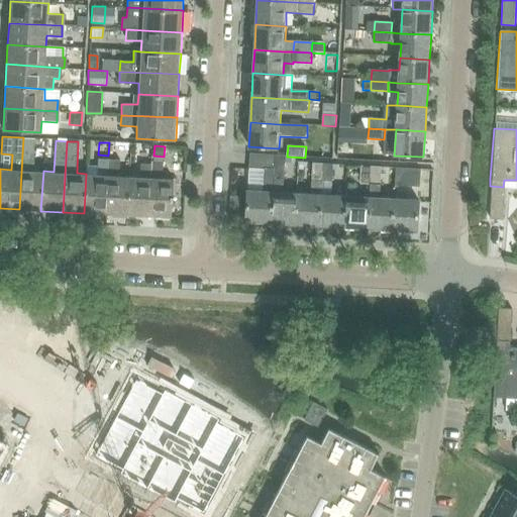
[(19,209),(40,211),(43,171),(32,171),(33,156),(22,154),(19,209)]
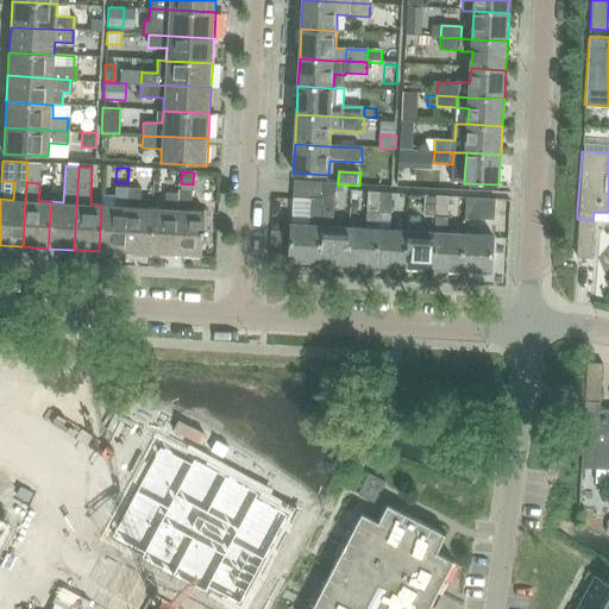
[(290,262),(320,263),(324,209),(324,200),(325,183),(295,182),(295,198),(311,199),(309,225),(293,225),(290,262)]
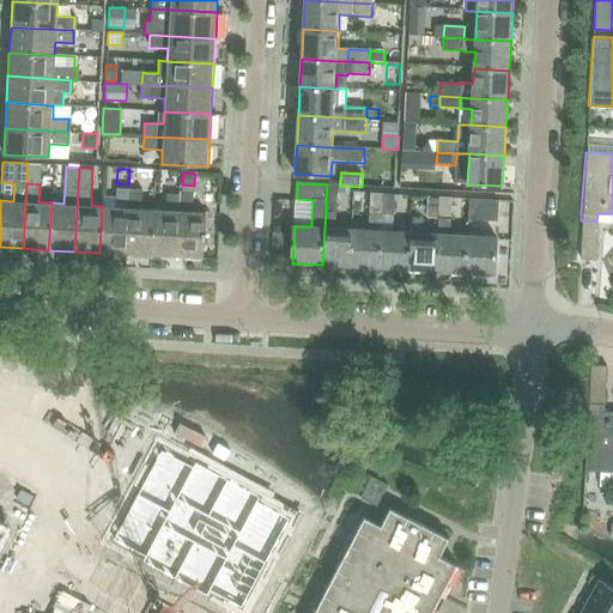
[(322,265),(351,266),(353,230),(338,229),(340,186),(327,184),(326,201),(326,211),(322,265)]
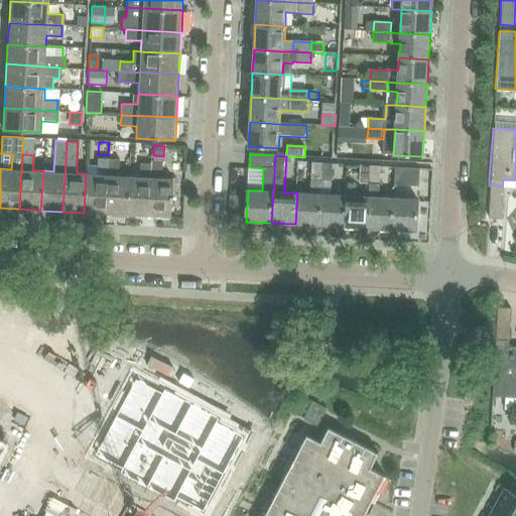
[(84,213),(105,214),(108,159),(97,158),(96,174),(86,173),(84,213)]
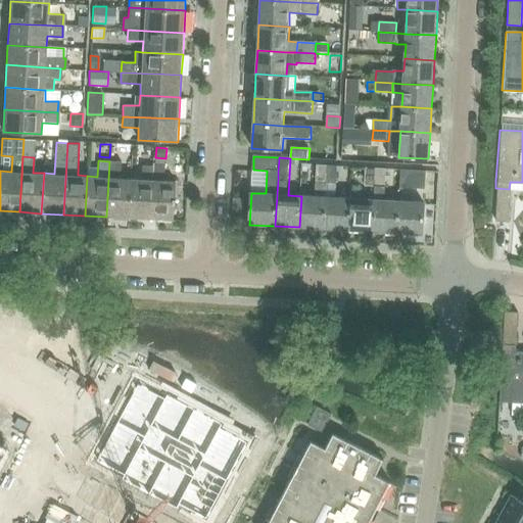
[(106,217),(128,219),(131,178),(121,178),(121,161),(109,161),(106,217)]
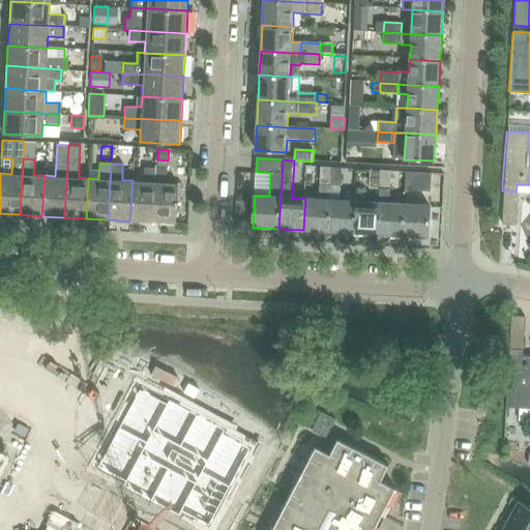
[(154,168),(152,223),(176,224),(178,183),(166,182),(166,167),(155,166),(154,168)]
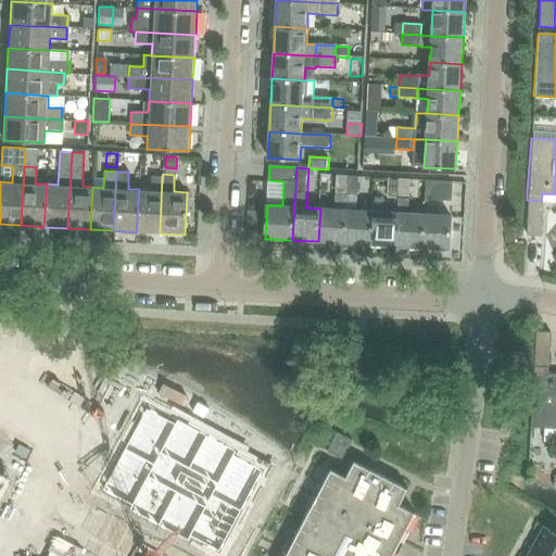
[(139,189),(136,232),(160,234),(162,176),(150,176),(150,190),(139,189)]
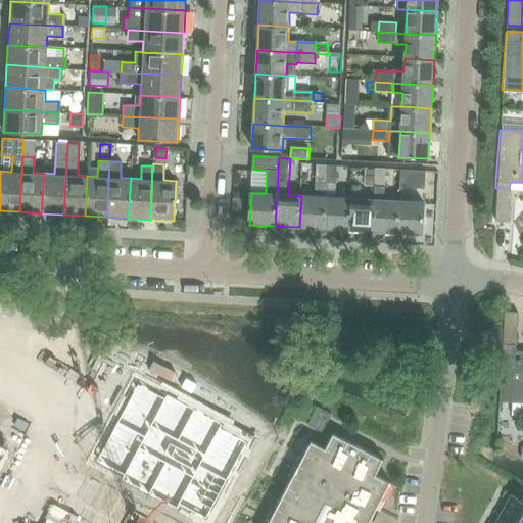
[(299,227),(324,229),(326,198),(326,184),(327,167),(318,165),(316,197),(301,196),(299,227)]
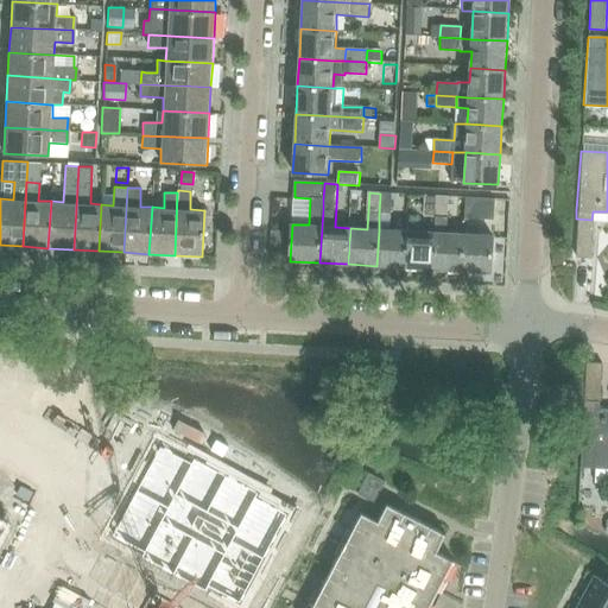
[(380,194),(379,214),(380,214),(390,215),(391,194),(380,194)]
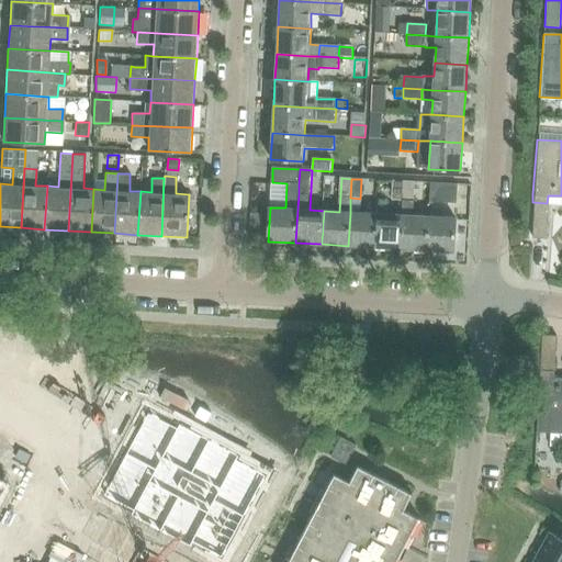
[(403,201),(404,182),(395,181),(394,200),(403,201)]
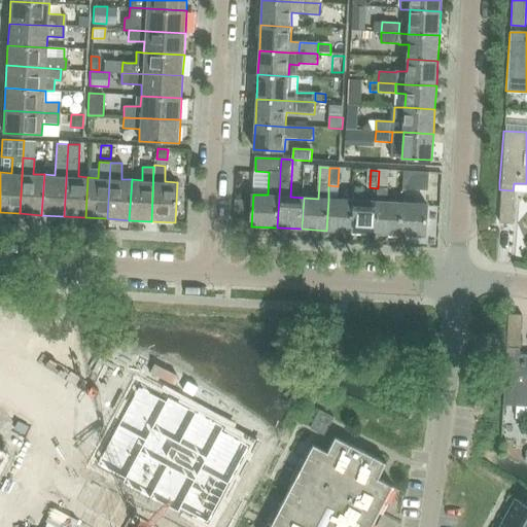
[(376,234),(399,235),(401,204),(388,203),(390,171),(379,171),(378,188),(380,188),(379,202),(377,202),(376,234)]
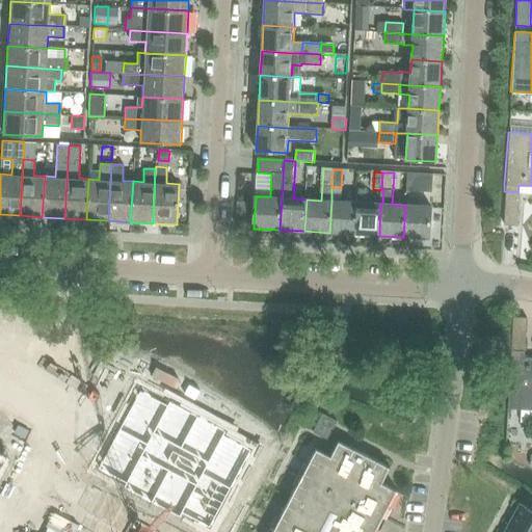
[(433,175),(409,174),(408,191),(432,193),(433,175)]
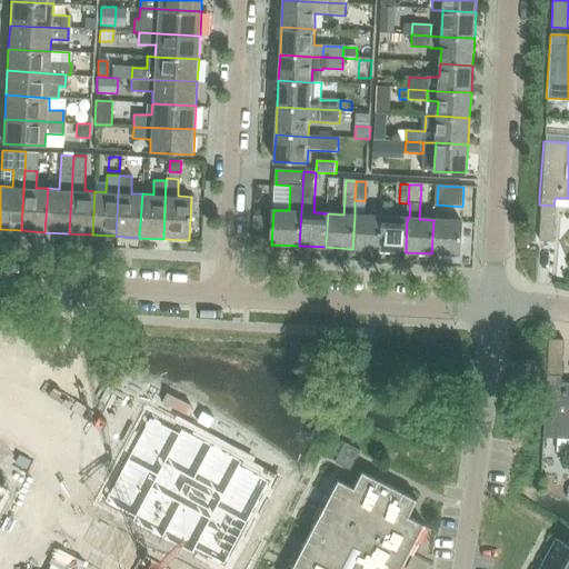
[(539,205),(537,240),(551,241),(553,206),(539,205)]
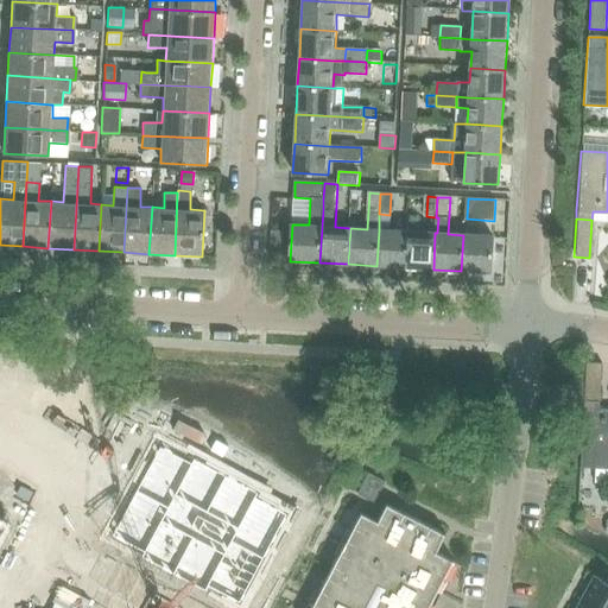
[(272,230),(271,244),(282,244),(283,232),(272,230)]
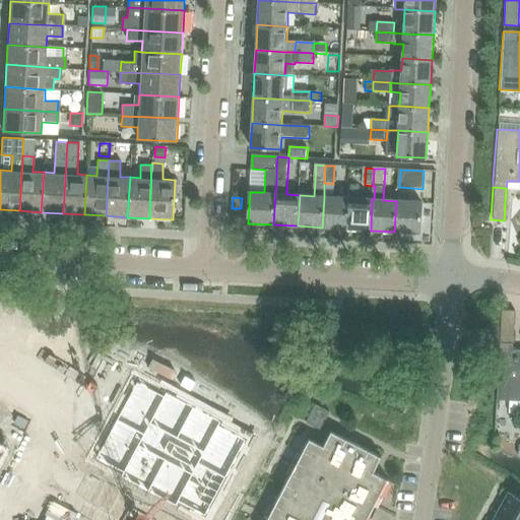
[(324,197),(322,228),(346,229),(347,198),(324,197)]
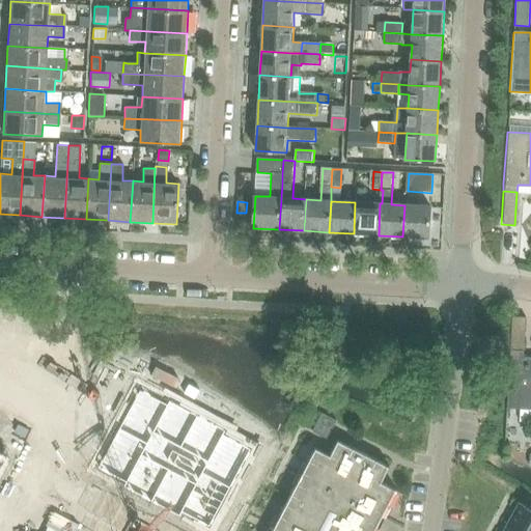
[(354,233),(379,235),(380,203),(355,202),(354,233)]
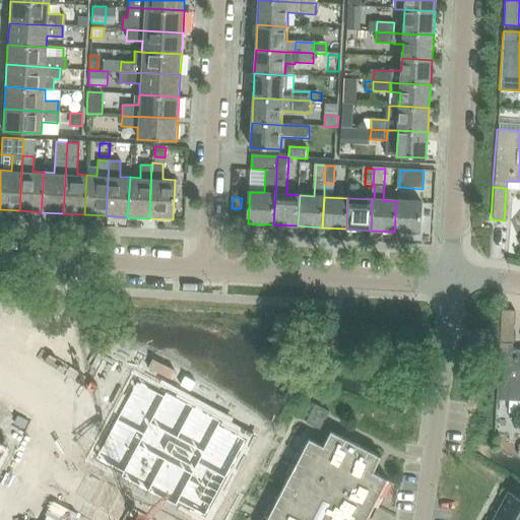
[(396,201),(394,232),(419,233),(421,202),(396,201)]
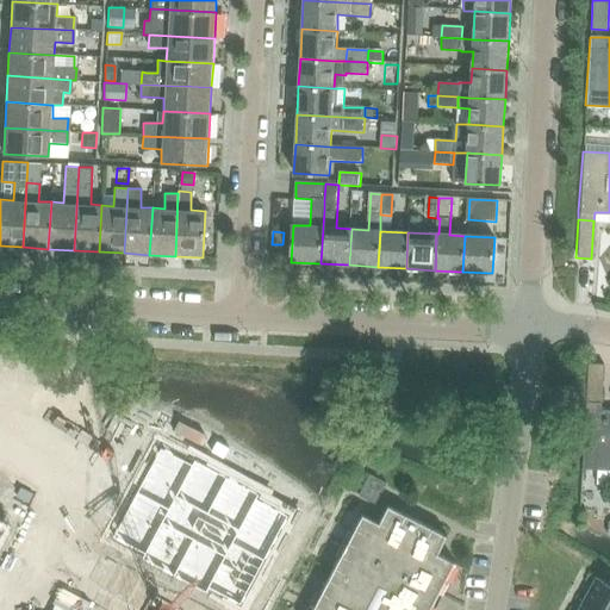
[(586,402),(601,403),(603,363),(589,363),(586,402)]
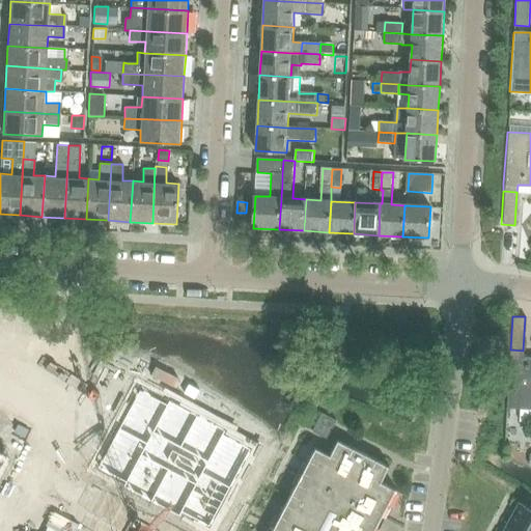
[(509,356),(507,409),(520,409),(520,421),(530,421),(530,357),(524,357),(524,351),(523,351),(510,350),(509,356)]
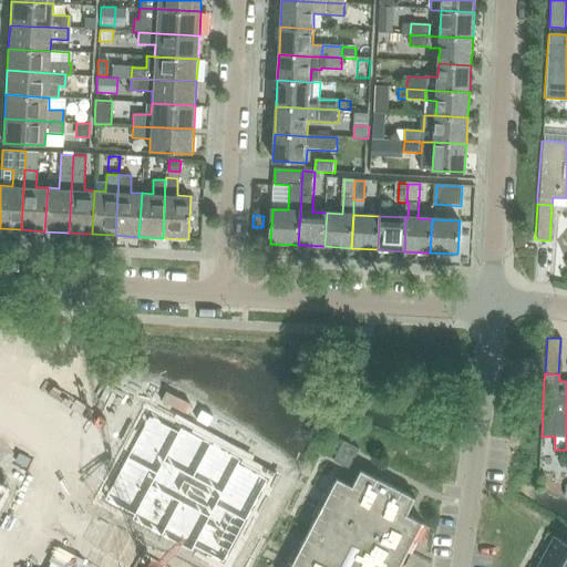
[(148,413),(104,501),(141,521),(137,526),(184,550),(187,545),(193,548),(225,566),(269,478),(237,462),(240,455),(179,423),(176,426),(148,413)]
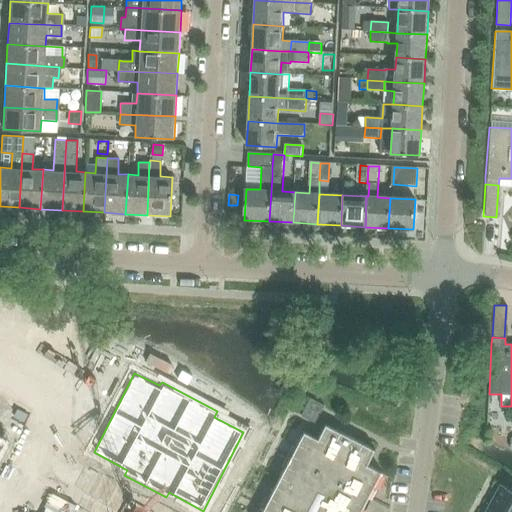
[(310,398),(301,415),(315,423),(324,405),(310,398)]
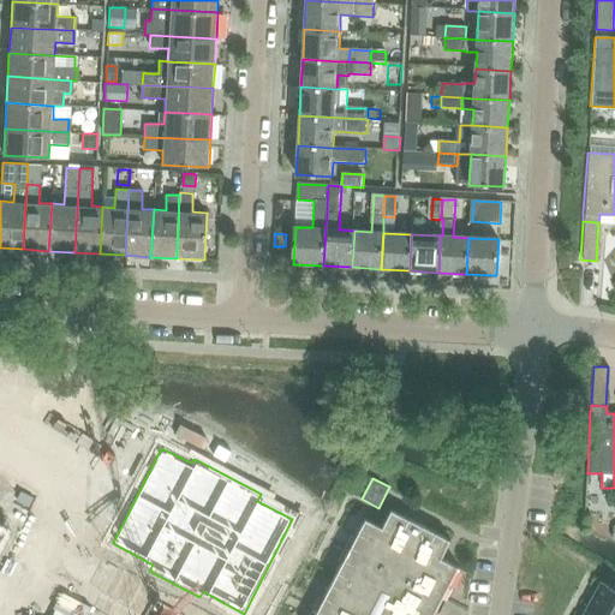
[(29,507),(33,499),(22,493),(17,501),(29,507)]
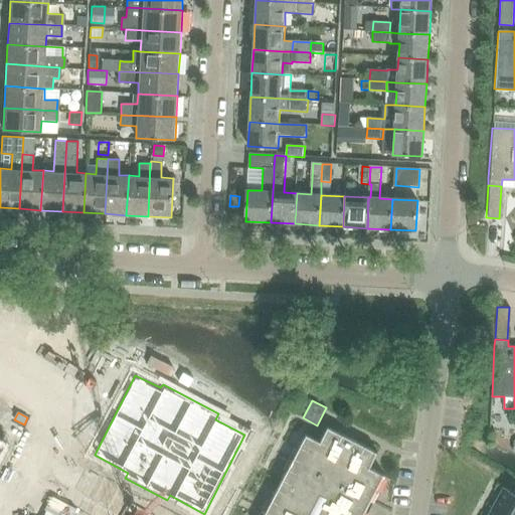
[(362,514),(383,475),(369,468),(377,453),(327,426),(320,442),(306,434),(263,514),(362,514)]
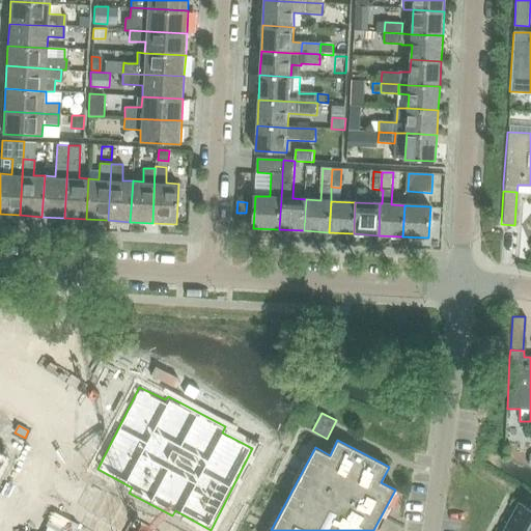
[(530,530),(530,508),(520,502),(508,522),(527,530),(530,530)]
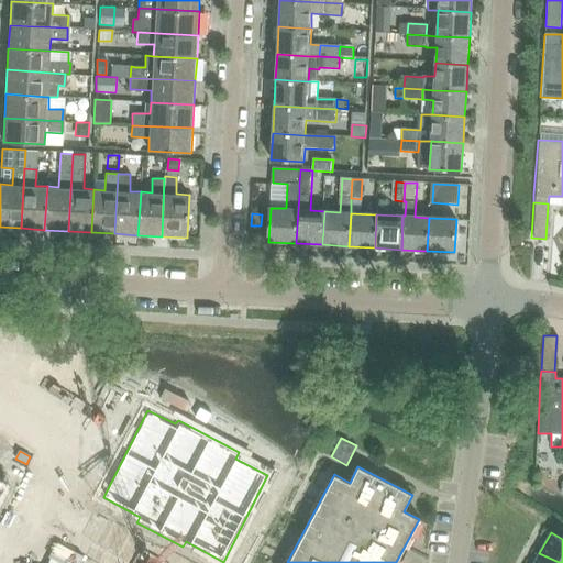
[(556,562),(539,553),(533,562),(556,562)]
